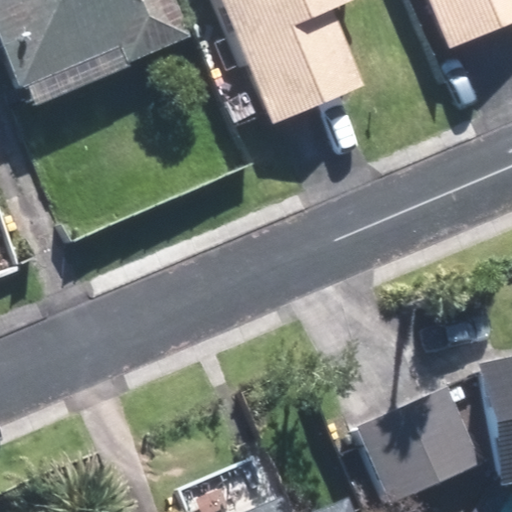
[(176,0),(0,0),(0,37),(21,87),(121,45),(128,63),(192,37),(176,0)]
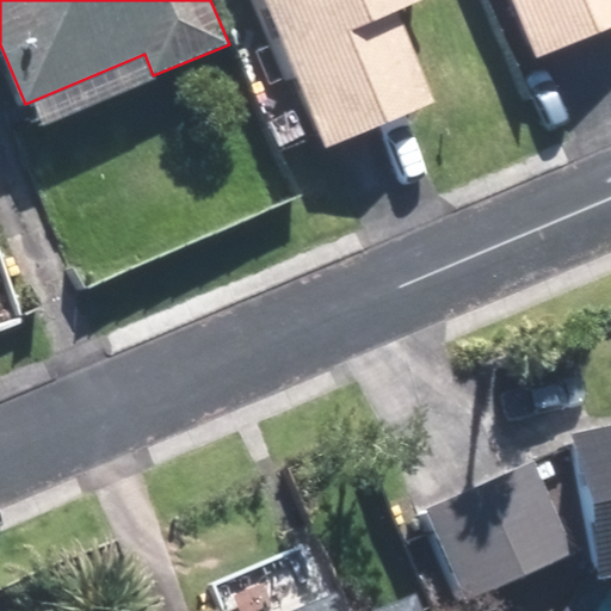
[(263,0),(325,149),(374,129),(433,104),(395,12),(425,0),(263,0)]
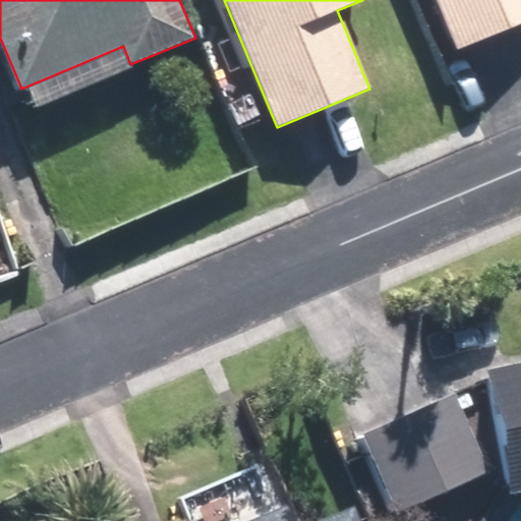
[(520,0),(436,0),(457,50),(505,31),(520,23),(520,0)]
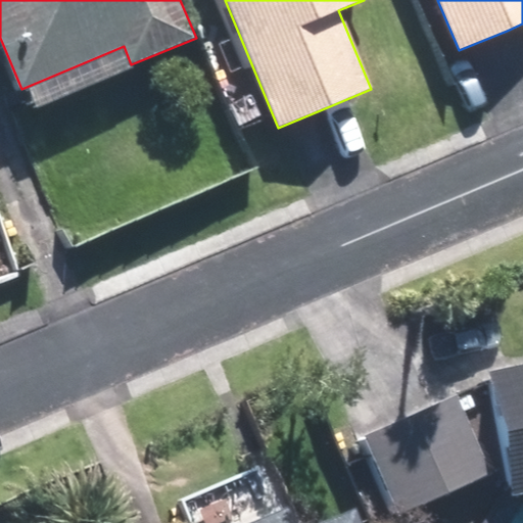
[(506,492),(522,488),(522,378),(484,387),(506,492)]
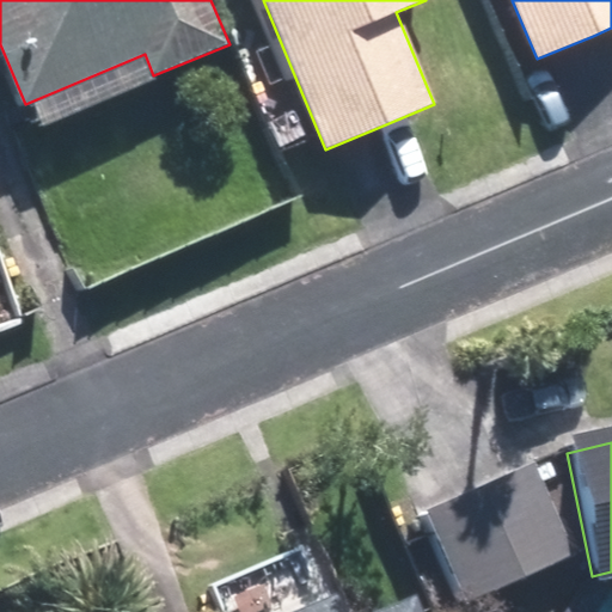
[(460,599),(570,551),(530,460),(421,507),(460,599)]
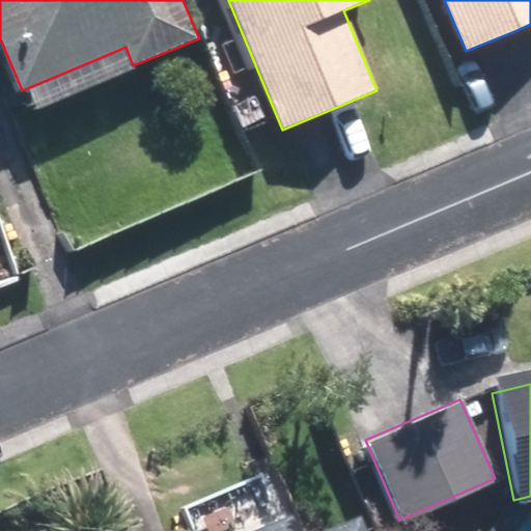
[(240,530),(367,530),(361,516),(327,530),(299,530),(290,509),(240,530)]
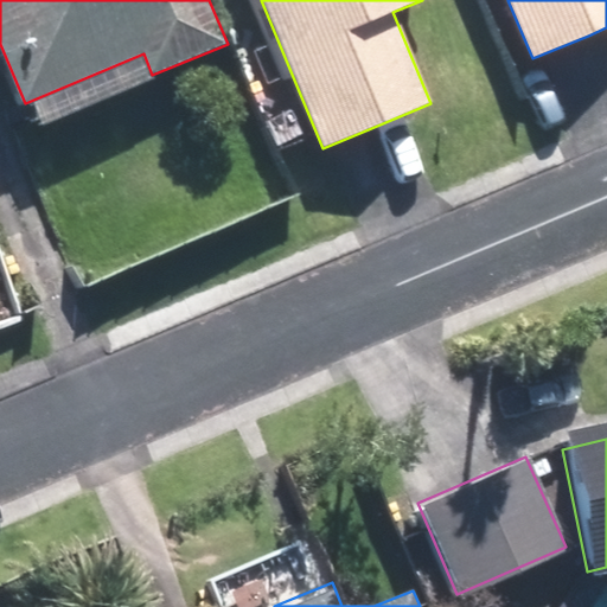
All buildings are outlined.
